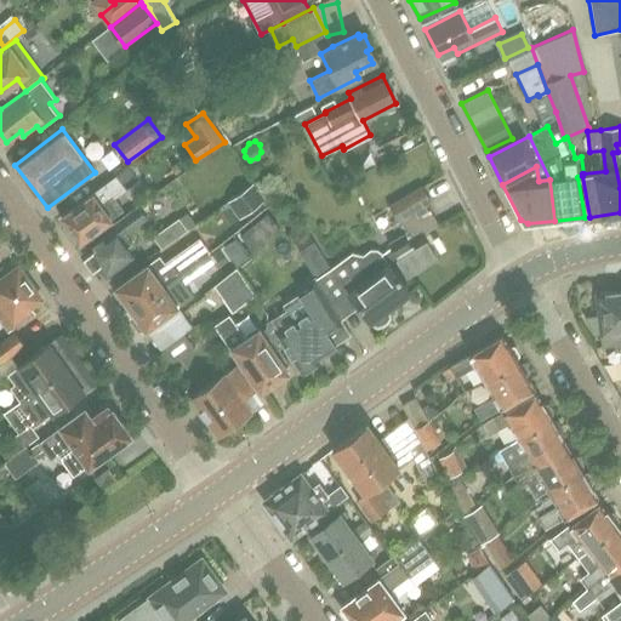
[(129,191),(121,182),(118,177),(93,195),(64,218),(73,229),(70,234),(75,241),(80,240),(83,244),(113,221),(112,218),(124,210),(117,200),(129,191)]
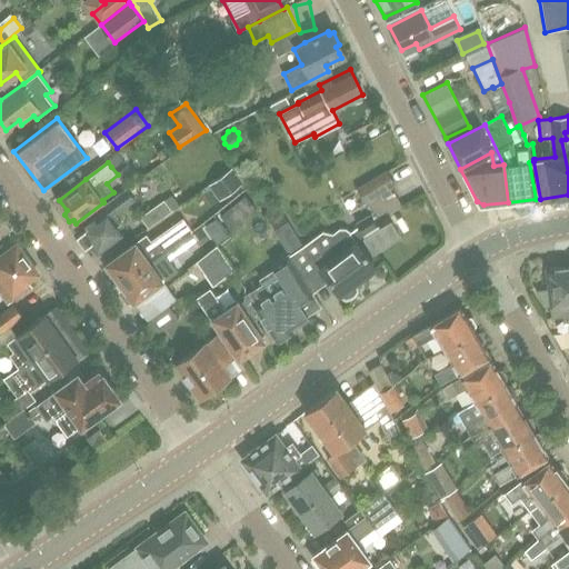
[(242,182),(232,168),(209,185),(219,199),(242,182)]
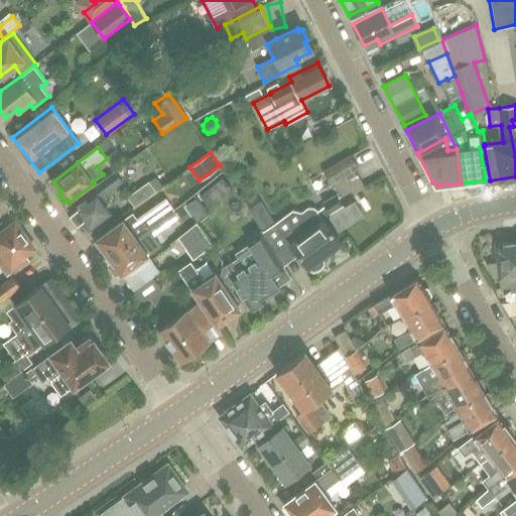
[(359,167),(351,153),(324,170),(332,183),(359,167)]
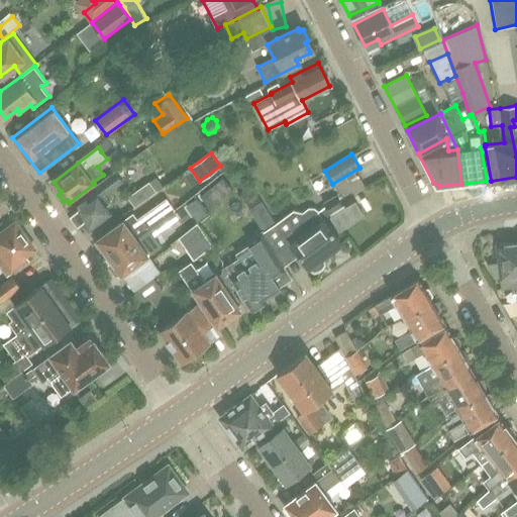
[(85,225),(90,232),(112,215),(101,200),(117,188),(116,186),(122,181),(116,173),(93,190),(96,194),(71,213),(73,216),(73,218),(78,225),(80,225),(82,228),(85,225)]
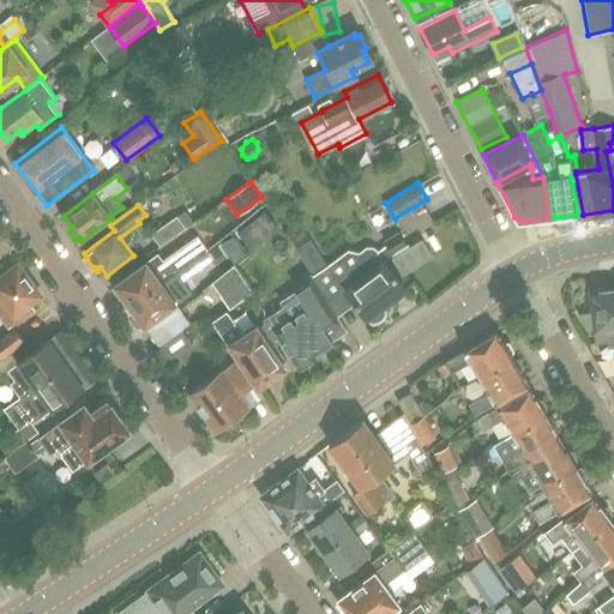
[(185,228),(176,216),(151,234),(160,245),(185,228)]
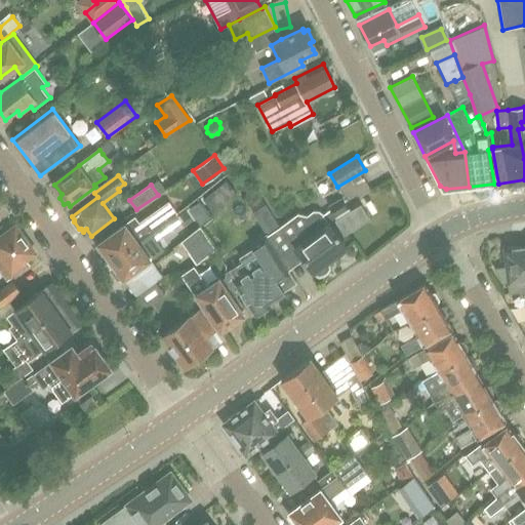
[(348,208),(340,197),(339,198),(328,203),(335,215),(348,208)]
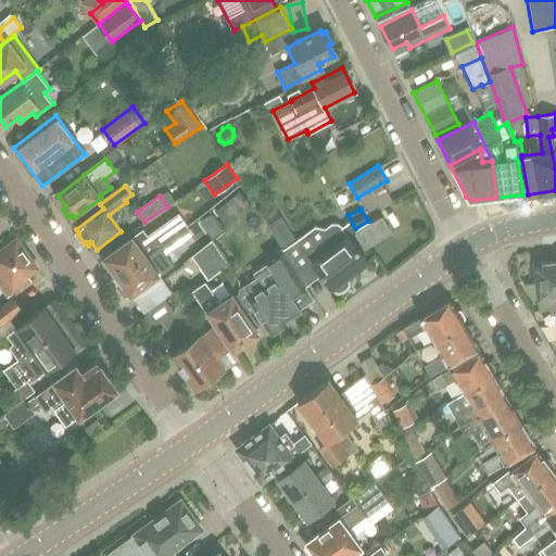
[(113,269),(119,278),(184,230),(189,227),(180,215),(154,234),(156,237),(151,240),(144,231),(135,239),(134,238),(105,258),(106,261),(104,263),(111,272),(113,269)]
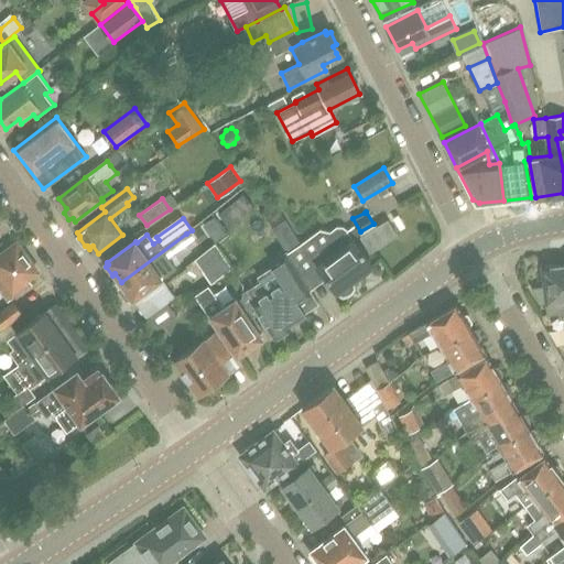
[(387,219),(359,236),(369,251),(397,235),(387,219)]
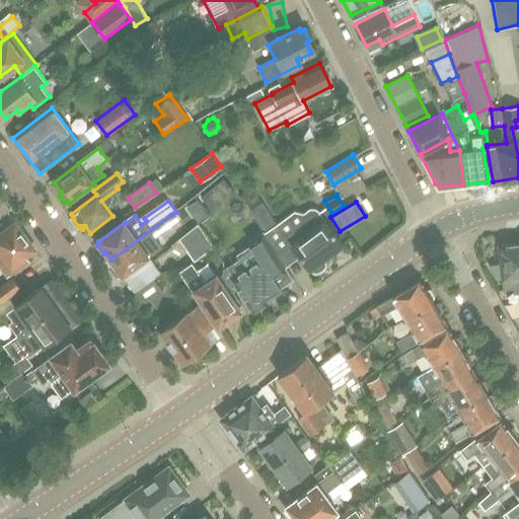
[(323,257),(343,244),(324,219),(329,216),(324,208),(318,213),(314,209),(309,209),(304,214),(293,211),(276,224),(262,203),(250,210),(264,231),(279,255),(293,246),(309,269),(310,270),(314,272),(319,271),(323,269),(325,264),(324,260),(323,257)]
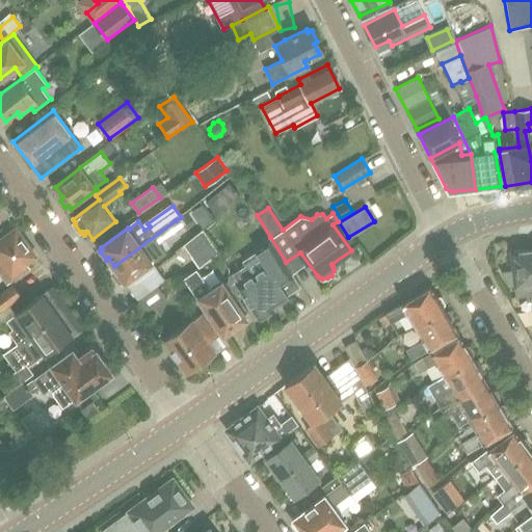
[(176,220),(114,266),(121,274),(117,276),(124,284),(127,282),(166,253),(159,243),(181,228),(176,220)]
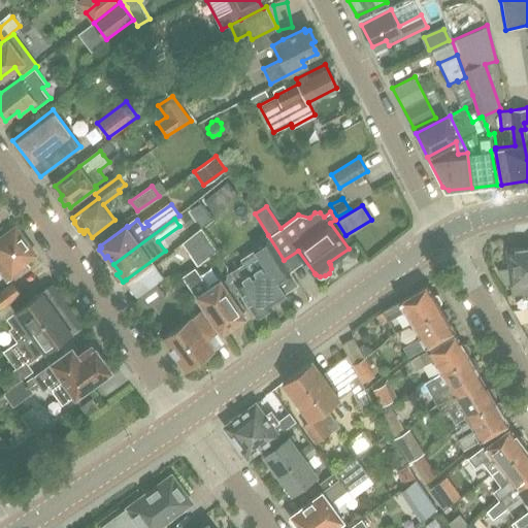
[(28,264),(26,261),(35,254),(15,227),(2,236),(1,234),(0,234),(0,271),(5,278),(9,275),(10,276),(28,264)]
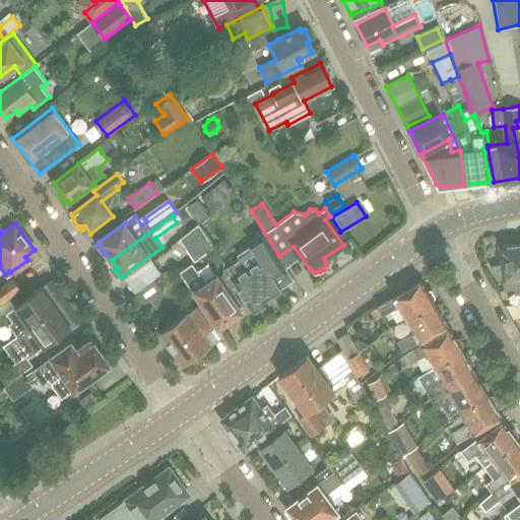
[(213,247),(196,225),(179,240),(195,261),(213,247)]
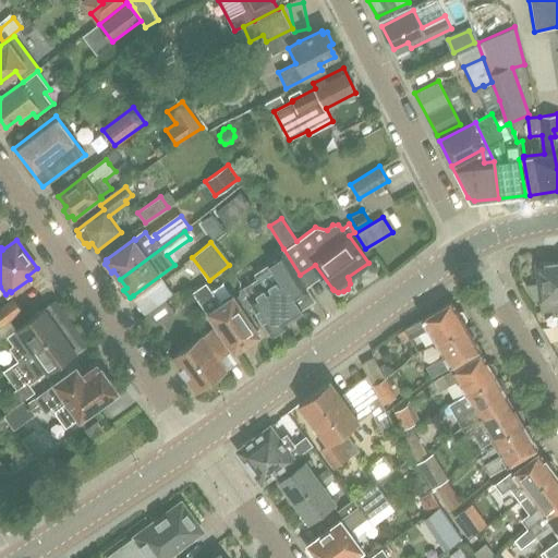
[(313,295),(307,288),(300,275),(283,249),(266,259),(278,279),(247,298),(270,334),(286,324),(286,322),(301,312),(298,305),(313,295)]
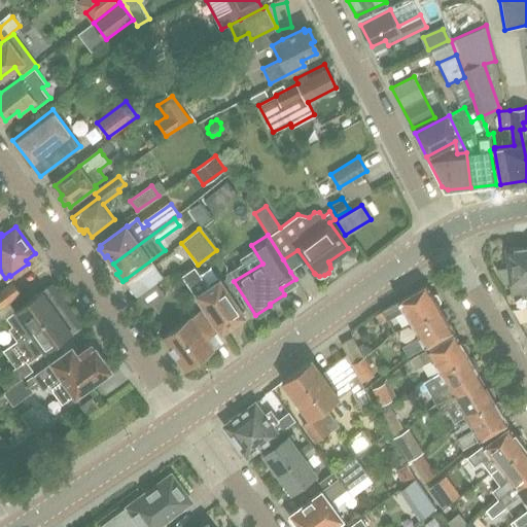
[(526,247),(505,250),(507,269),(496,270),(503,284),(510,284),(512,295),(526,293),(526,297),(526,304),(526,305),(526,306),(526,247)]
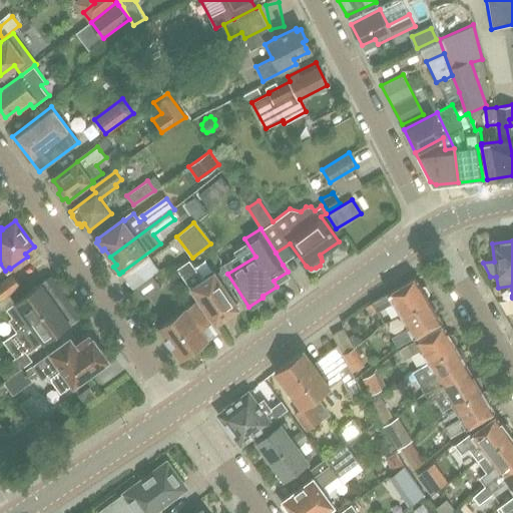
[(210,319),(212,318),(215,322),(225,316),(230,317),(233,315),(233,311),(237,308),(229,296),(230,295),(214,271),(202,279),(189,260),(176,268),(191,289),(192,289),(196,295),(195,296),(210,319)]
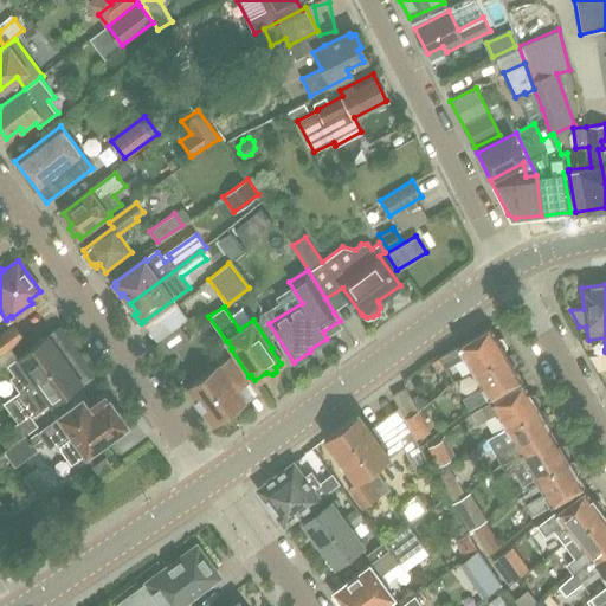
[(0,335),(0,352),(1,354),(24,336),(14,324),(0,335)]
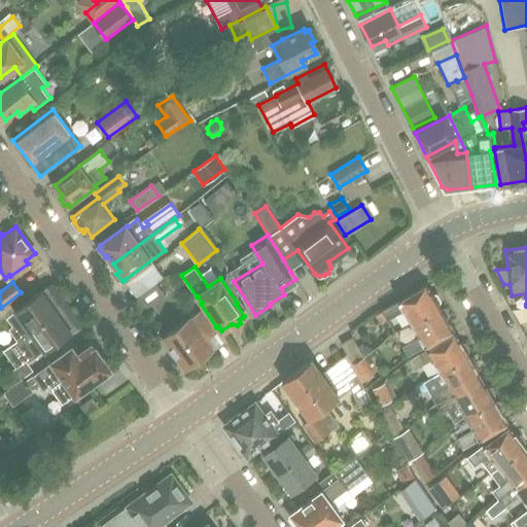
[(18,340),(68,305),(53,284),(16,311),(16,312),(7,318),(13,326),(9,329),(18,340)]
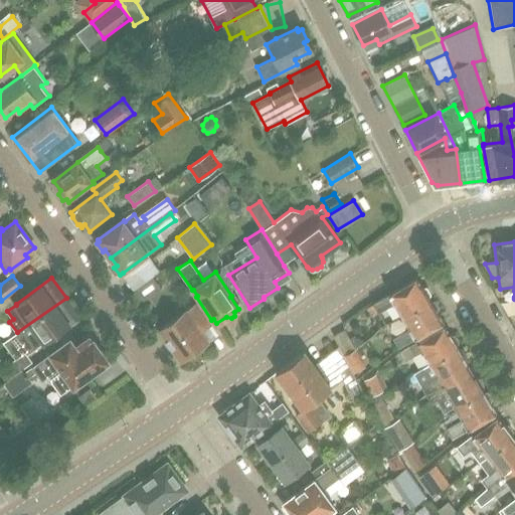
[(161,289),(152,278),(138,288),(147,298),(161,289)]
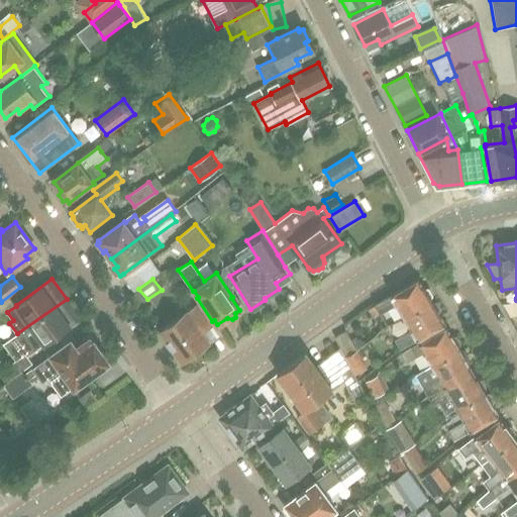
[(397,304),(404,316),(431,300),(430,298),(432,295),(428,289),(424,289),(423,288),(421,289),(416,280),(376,304),(381,313),(397,304)]
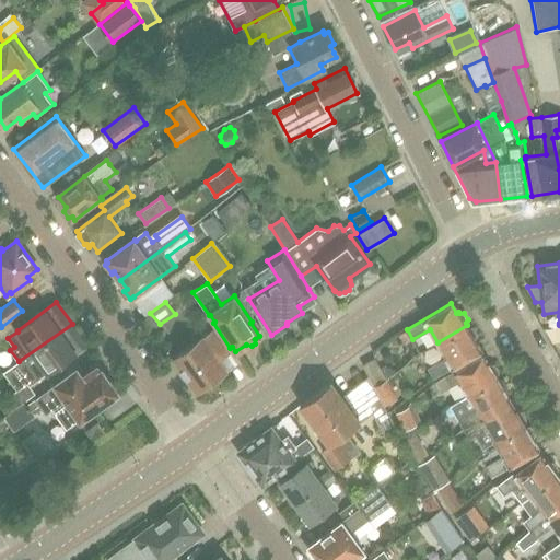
[(150,314),(140,321),(148,331),(158,324),(150,314)]
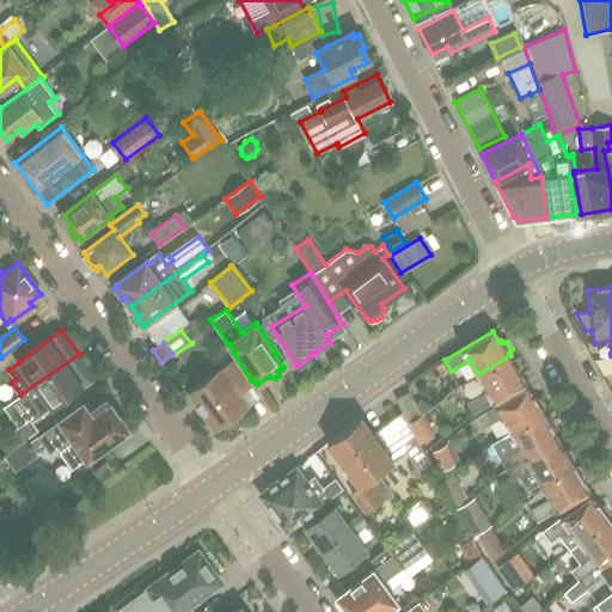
[(54,409),(97,377),(79,354),(20,395),(4,407),(18,426),(0,438),(0,441),(7,452),(38,429),(34,422),(38,418),(53,408),(54,409)]
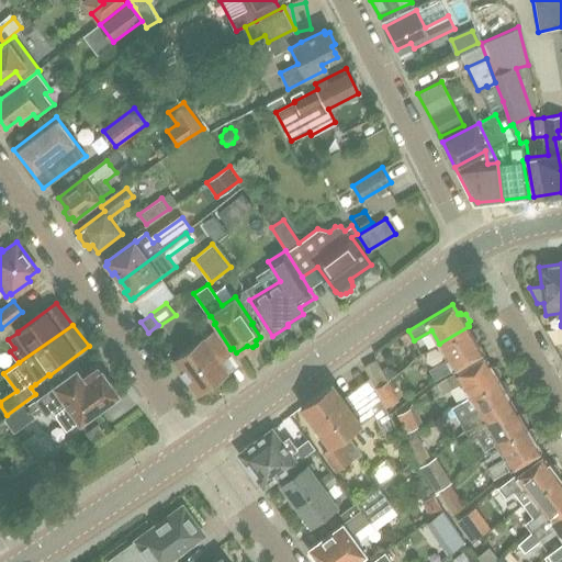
[(471,328),(469,326),(439,344),(448,359),(430,370),(436,379),(480,353),(475,344),(478,343),(476,340),(479,336),(474,329),(471,328)]
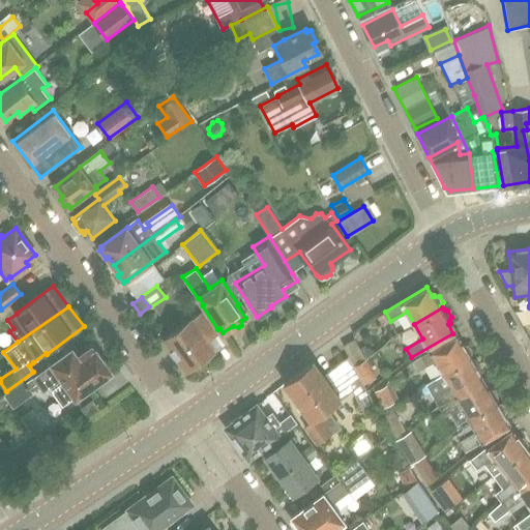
[(193,318),(163,339),(185,371),(213,350),(207,341),(216,333),(202,312),(193,318)]
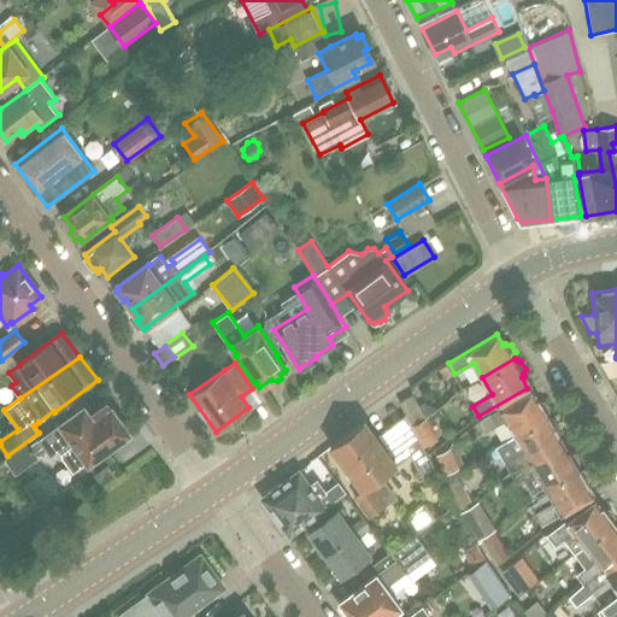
[(529,392),(481,421),(487,432),(506,419),(516,436),(548,417),(546,413),(548,409),(545,403),(540,403),(539,400),(535,403),(529,392)]
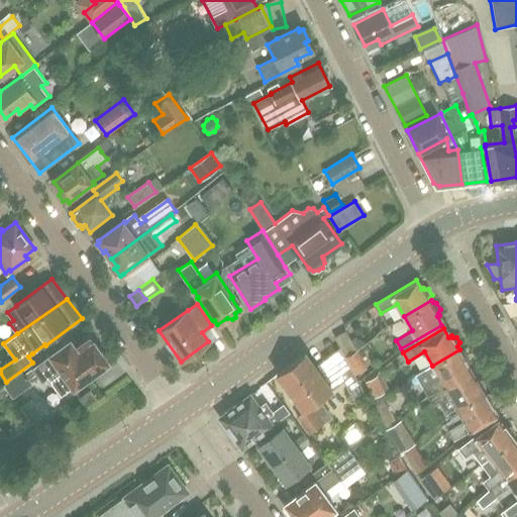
[(346,357),(356,349),(355,348),(362,345),(356,336),(351,339),(346,330),(335,337),(346,357)]
